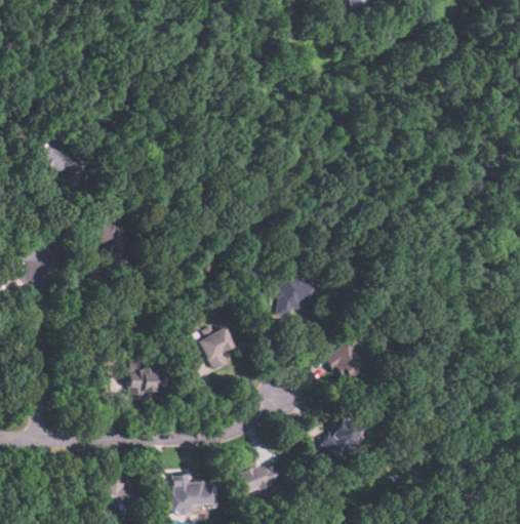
[(350,0),(352,8),(368,5),(367,0),(350,0)]
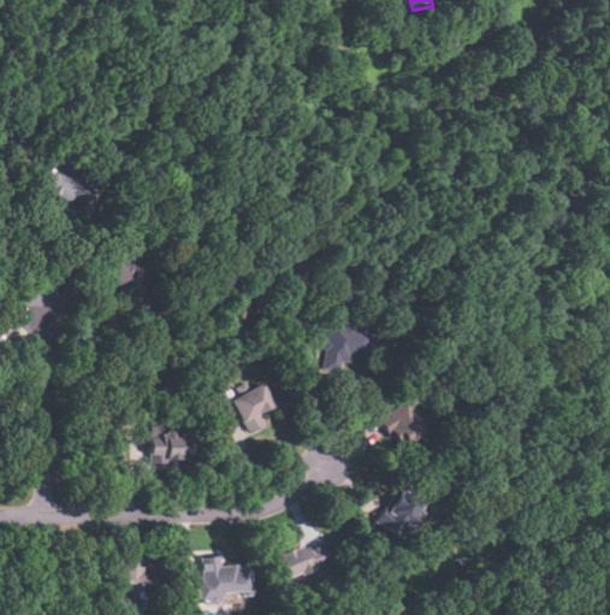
[(89,211),(99,190),(53,166),(42,187),(89,211)]
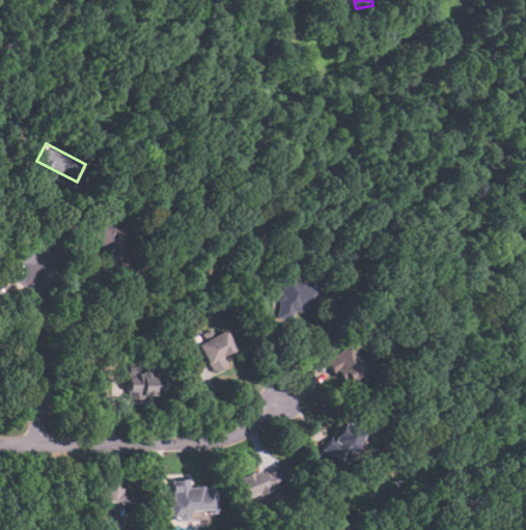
[(88,225),(111,259),(130,248),(106,213),(88,225)]
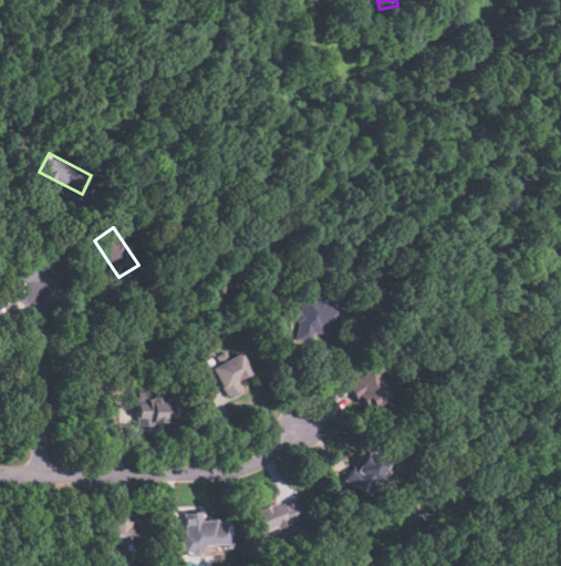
[(350,304),(307,298),(301,342),(319,345),(320,330),(345,335),(350,304)]
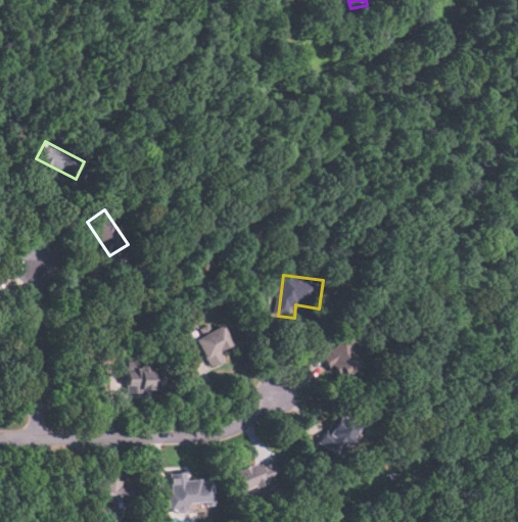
[(215,368),(228,361),(223,352),(235,345),(224,326),(199,340),(215,368)]
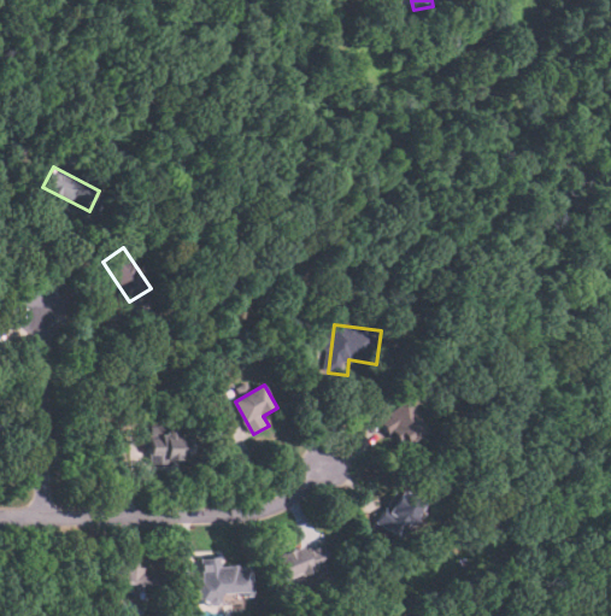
[(383,423),(409,450),(430,429),(404,403),(383,423)]
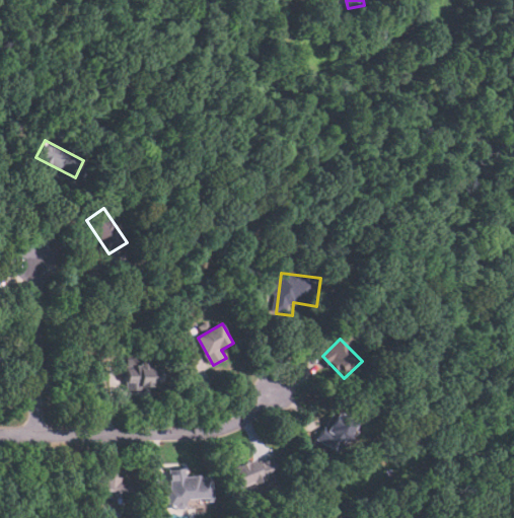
[(162,389),(162,365),(129,365),(129,389),(162,389)]
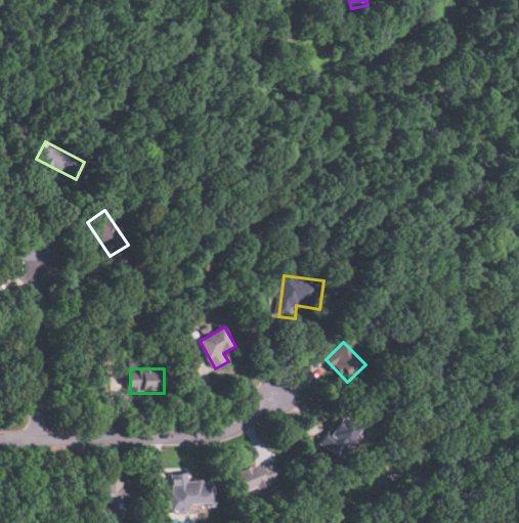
[(332,441),(328,443),(335,456),(363,442),(351,419),(327,431),(332,441)]
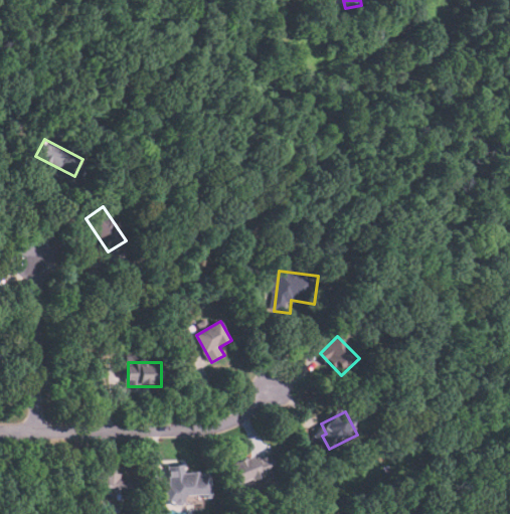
[(232,467),(239,486),(277,472),(269,453),(232,467)]
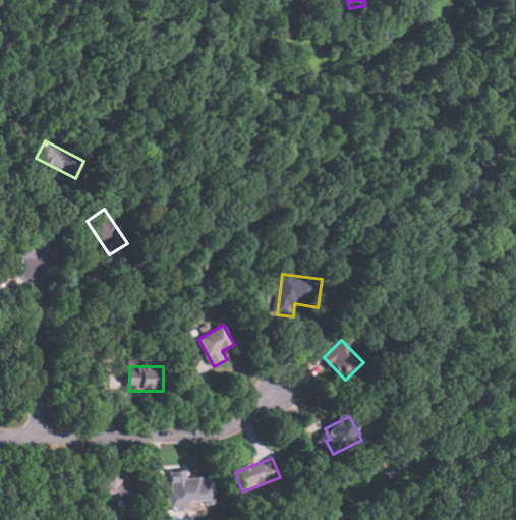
[(188,479),(188,472),(172,472),(173,512),(187,512),(187,504),(215,503),(214,478),(188,479)]
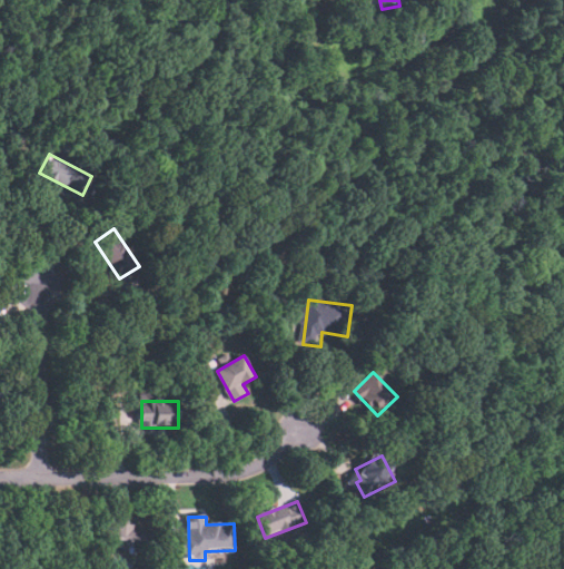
[(135,519),(114,518),(114,549),(156,550),(156,528),(135,528),(135,519)]
